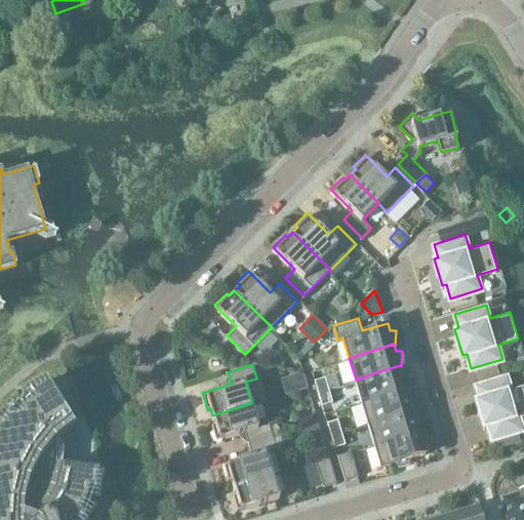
[(364,377),(356,380),(362,400),(369,397),(370,398),(408,387),(408,372),(402,372),(401,366),(400,365),(363,376),(364,377)]
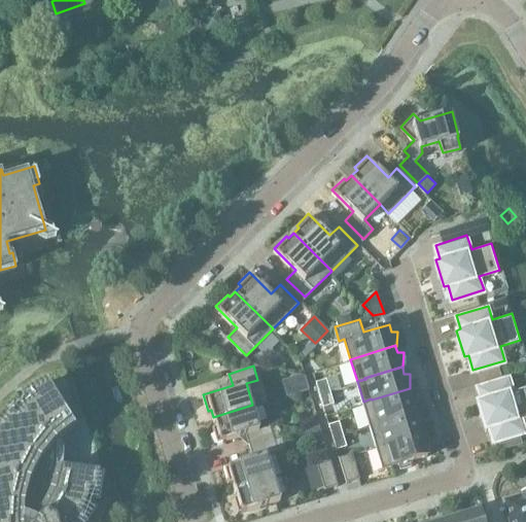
[(82,521),(86,517),(80,514),(84,506),(90,508),(93,499),(88,497),(91,488),(97,490),(100,471),(63,465),(64,442),(63,436),(70,429),(75,427),(71,421),(81,416),(69,375),(48,380),(29,392),(34,398),(26,406),(22,402),(15,407),(20,411),(13,419),(7,414),(0,424),(0,521),(82,521)]
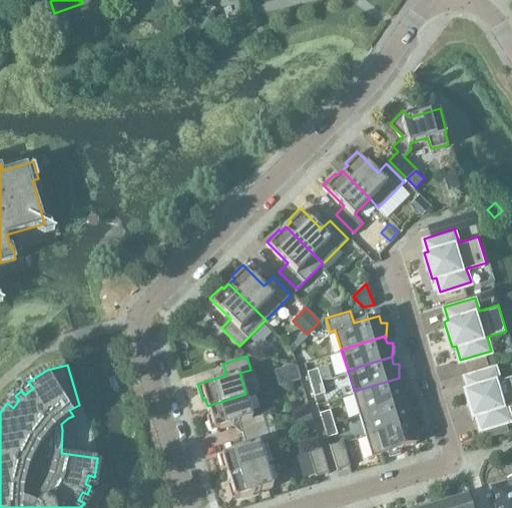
[(319,366),(308,370),(312,382),(322,379),(319,366)]
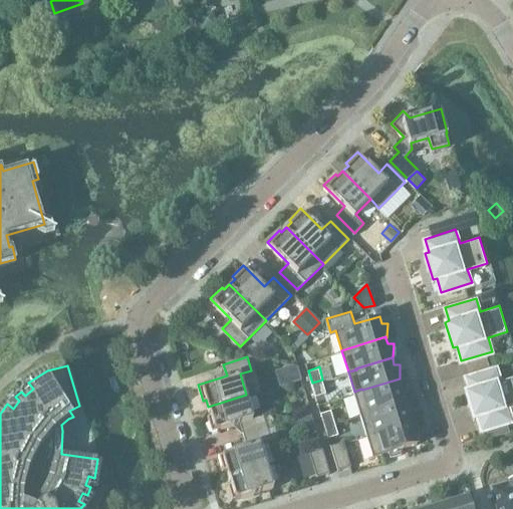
[(496,366),(466,375),(470,389),(466,391),(474,416),(477,415),(482,429),(488,427),(491,435),(508,429),(506,422),(512,420),(508,406),(512,404),(512,375),(501,379),(496,366)]
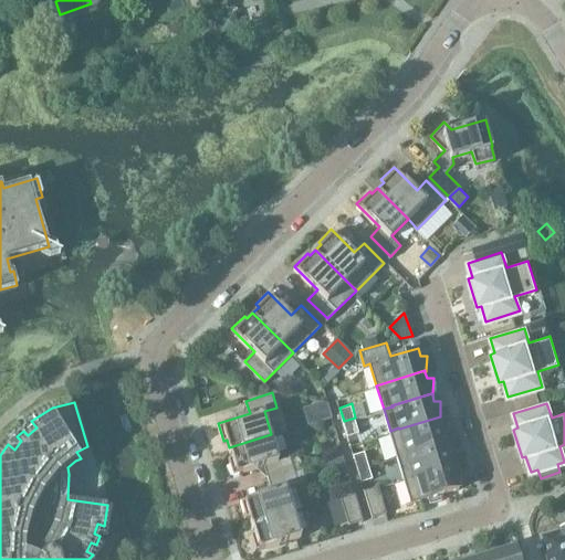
[(398,428),(390,431),(397,454),(447,440),(447,424),(440,424),(439,418),(440,418),(440,416),(399,429),(398,428)]
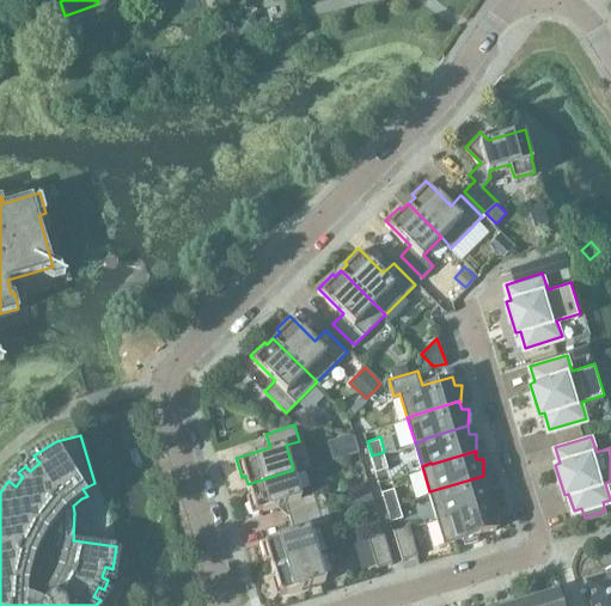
[(384,452),(372,455),(377,470),(389,466),(384,452)]
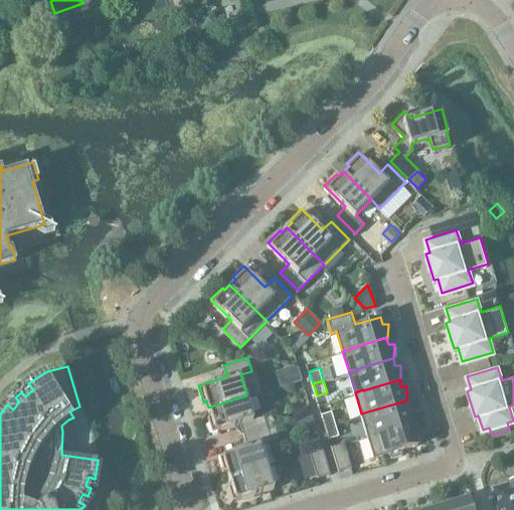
[(246,395),(208,407),(210,414),(207,415),(212,431),(240,422),(244,434),(269,427),(265,413),(252,417),(246,395)]
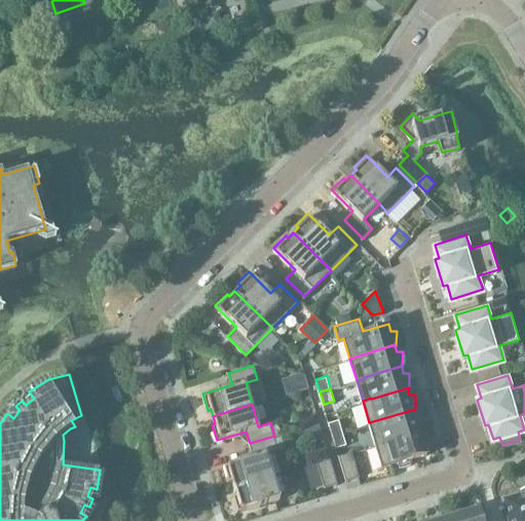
[(415,409),(369,422),(375,444),(421,430),(421,415),(416,415),(414,410),(415,410),(415,409)]
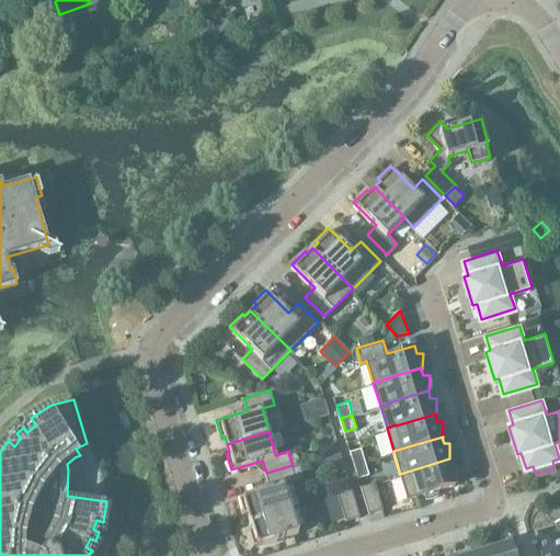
[(362,446),(351,450),(354,463),(366,460),(362,446)]
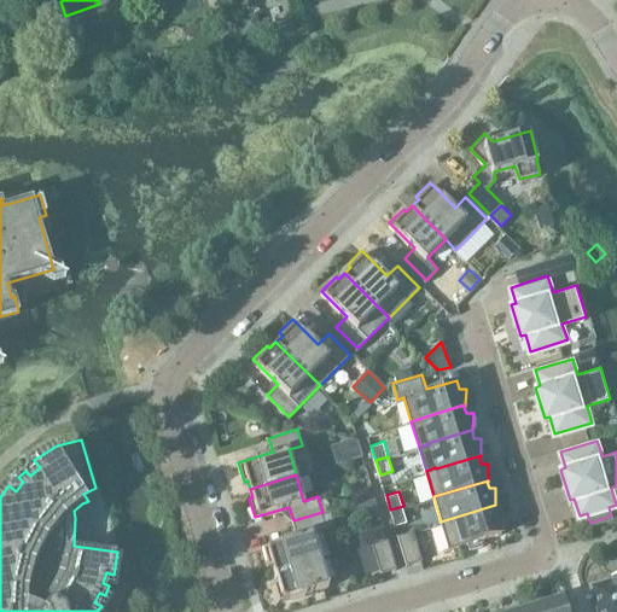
[(495,505),(441,522),(449,547),(469,541),(470,547),(484,543),(482,537),(501,531),(502,530),(504,513),(496,513),(494,506),(495,506),(495,505)]
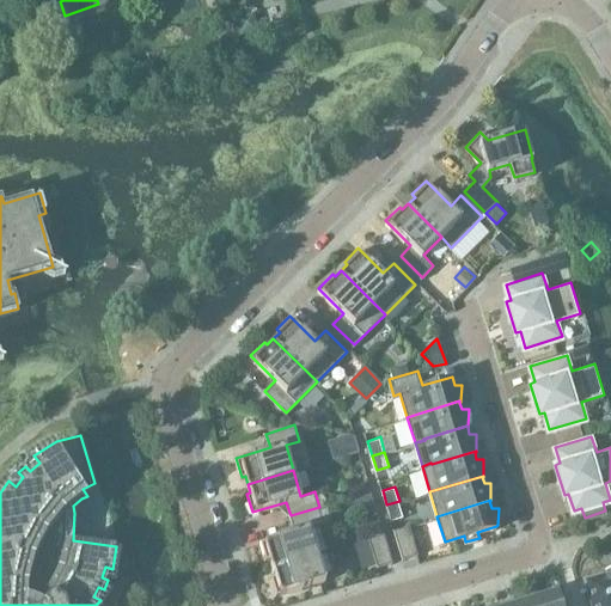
[(399,501),(386,505),(391,519),(403,515),(399,501)]
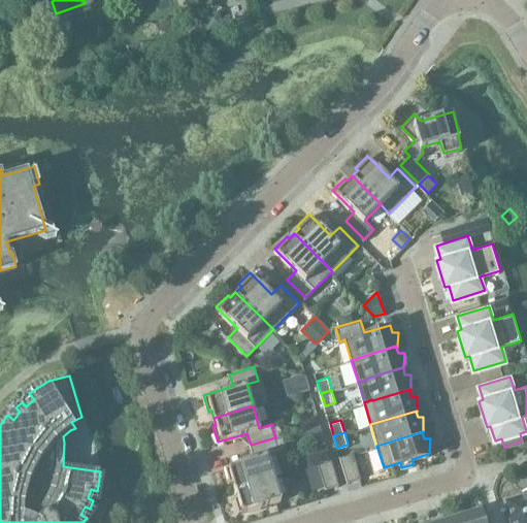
[(275,437),(251,445),(254,457),(225,466),(229,482),(233,481),(235,488),(274,477),(267,454),(280,451),(275,437)]
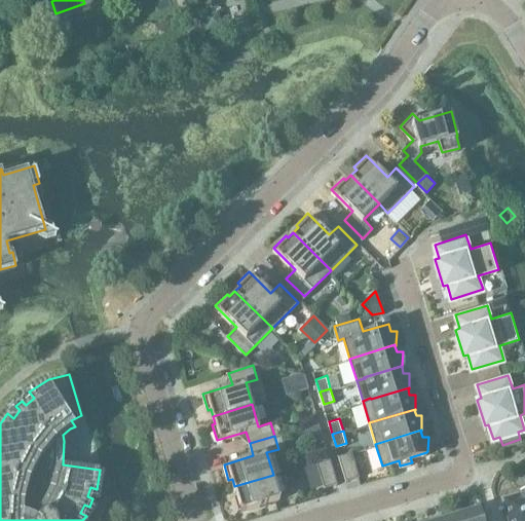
[(352,451),(339,455),(346,480),(360,476),(352,451)]
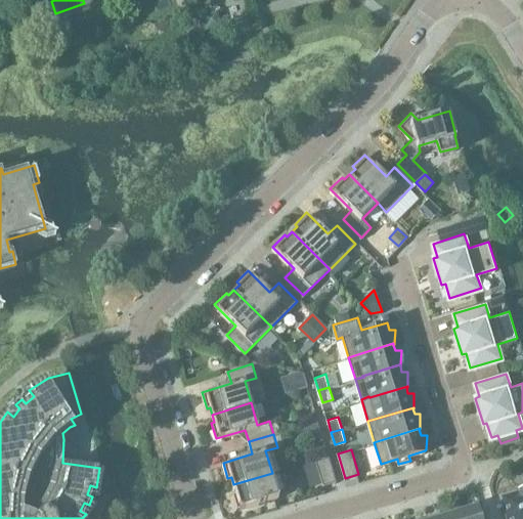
[(323,484),(336,480),(329,456),(315,460),(323,484)]
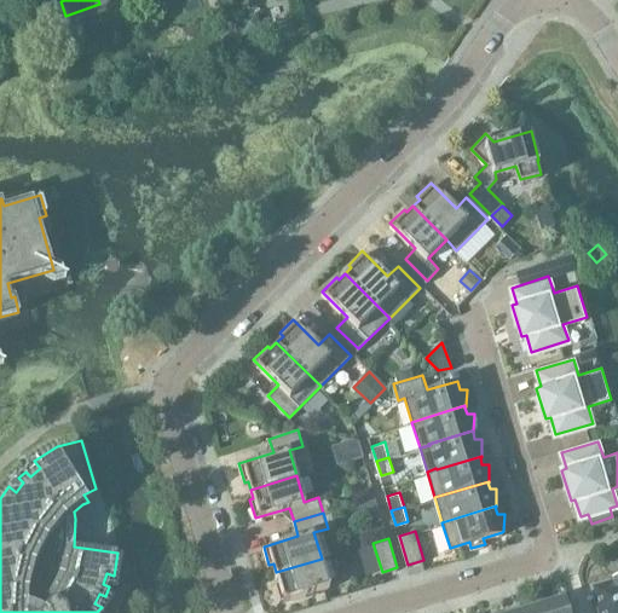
[(275,582),(279,600),(329,585),(322,559),(276,572),(278,580),(275,582)]
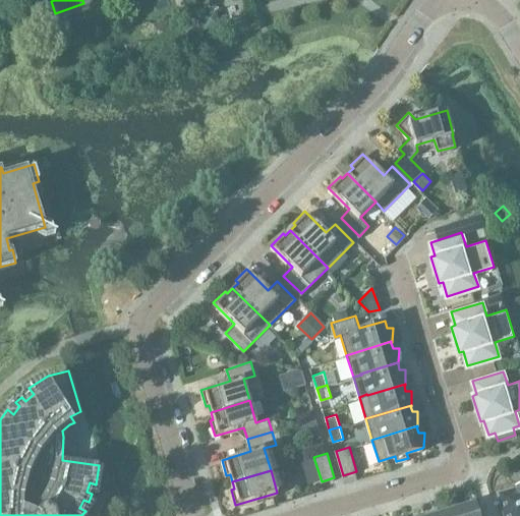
[(519,484),(516,485),(516,488),(500,493),(500,492),(497,493),(498,495),(499,495),(504,515),(519,515),(519,484)]
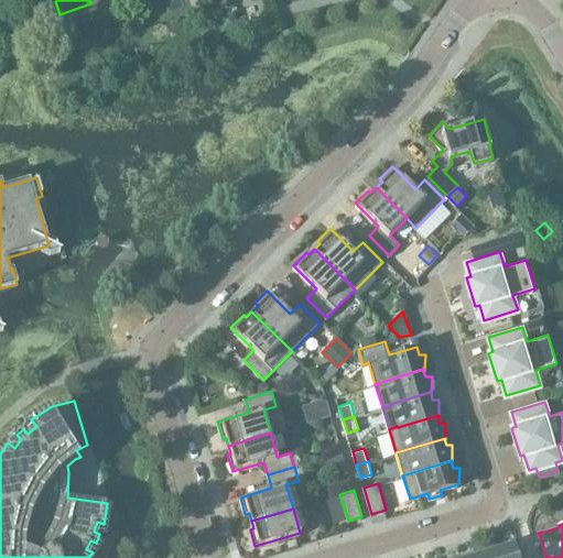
[(490,547),(493,557),(518,557),(513,540),(498,545),(497,547),(491,549),(490,547)]
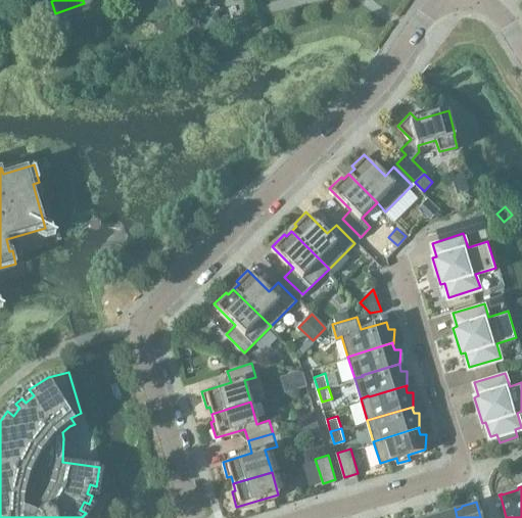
[(433,517),(457,517),(455,508),(440,512),(440,514),(434,516),(434,514),(433,514),(433,517)]
